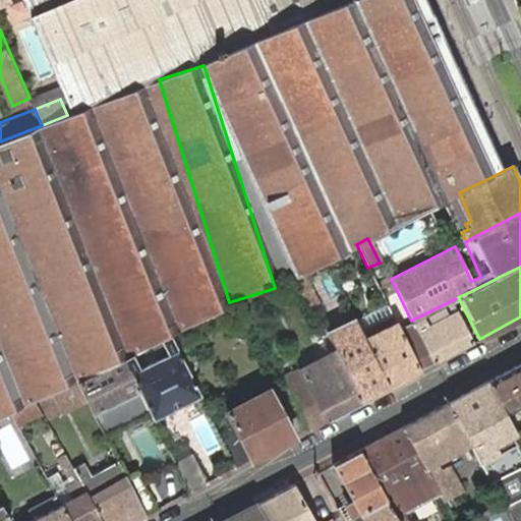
[(322,304),(303,270),(294,275),(310,310),(315,307),(322,304)]
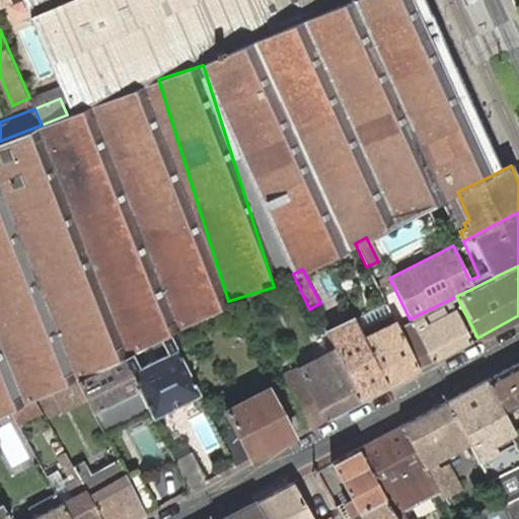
[(309,309),(293,274),(282,280),(300,313),(309,309)]
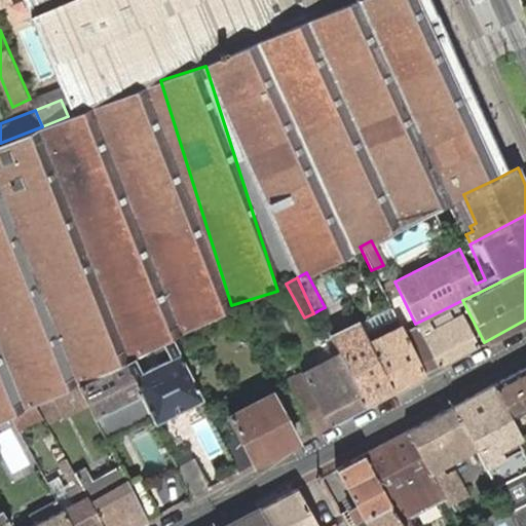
[(423,373),(381,289),(374,292),(386,321),(372,327),(365,312),(355,317),(360,326),(391,390),(423,373)]
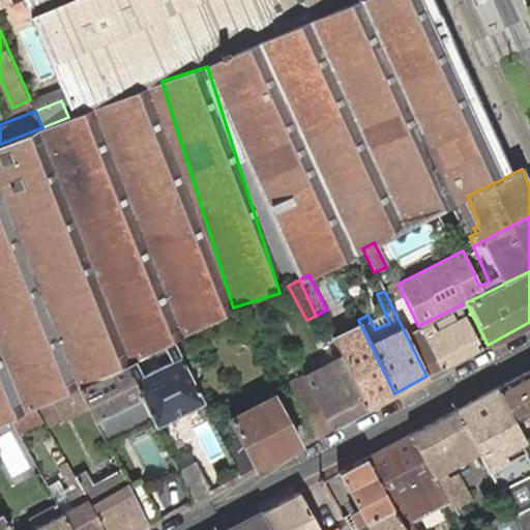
[(418,326),(440,370),(480,348),(464,315),(434,329),(429,321),(418,326)]
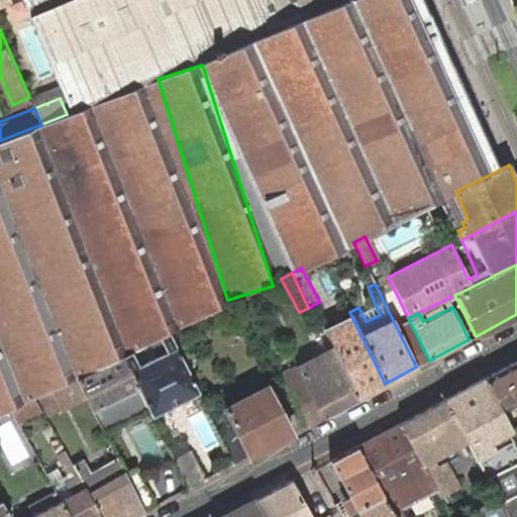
[(358,398),(385,384),(353,320),(334,328),(330,321),(323,324),(334,348),(358,398)]
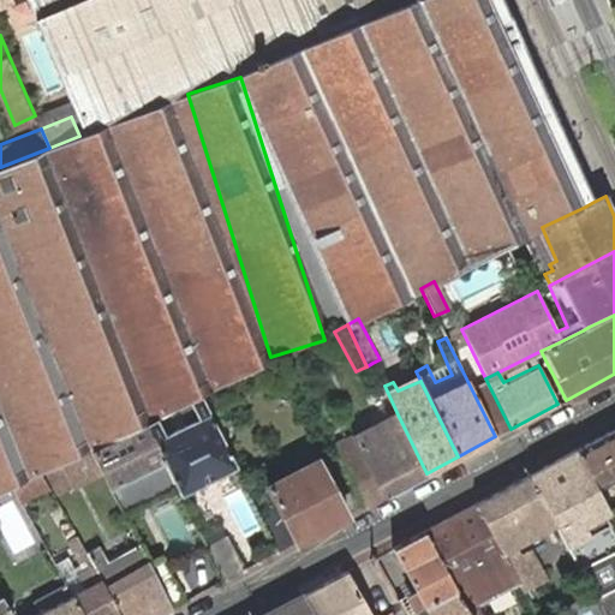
[(148,383),(137,388),(150,418),(161,413),(148,383)]
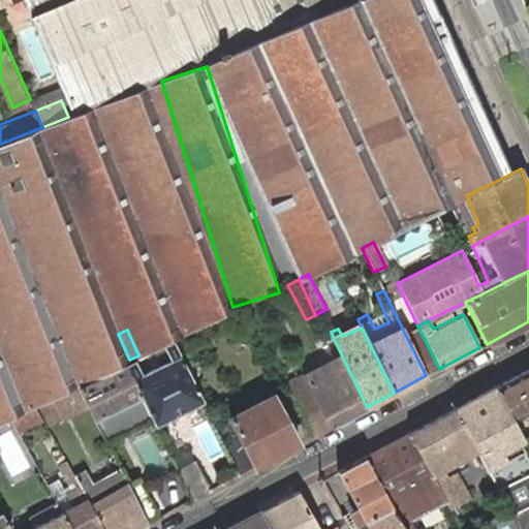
[(203,400),(174,341),(126,365),(141,394),(148,406),(153,418),(155,423),(203,400)]
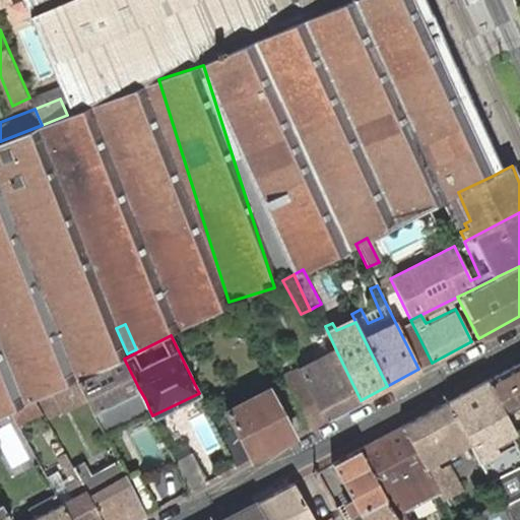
[(298,374),(282,381),(306,429),(361,400),(336,350),(302,369),(316,398),(311,401),(304,389),(305,387),(298,374)]
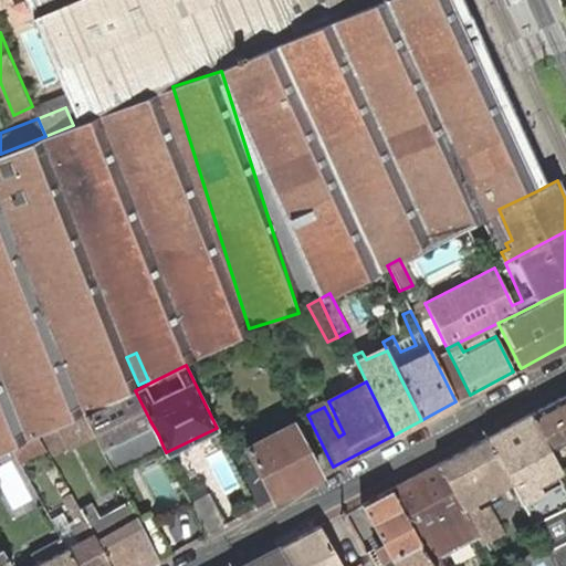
[(150,421),(135,390),(86,415),(96,433),(102,446),(107,457),(108,459),(158,435),(150,421)]
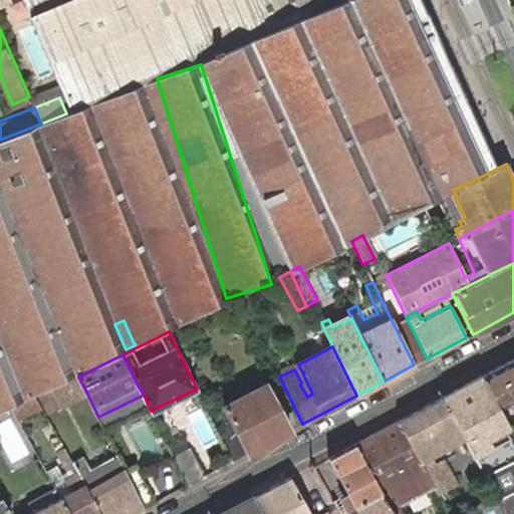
[(513,358),(482,375),(499,409),(513,400),(513,358)]
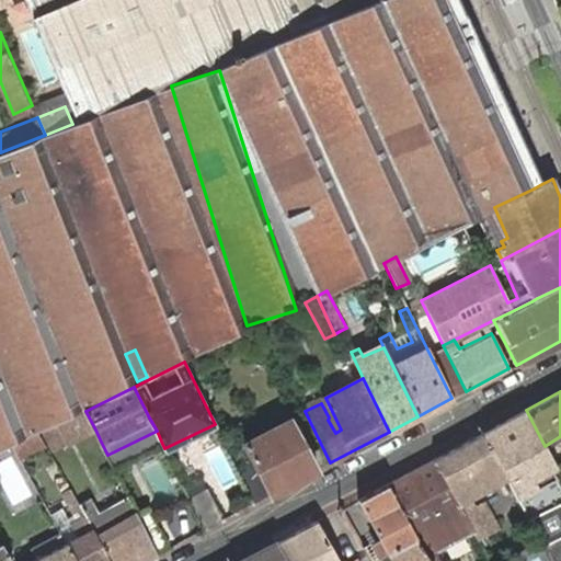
[(526,410),(483,433),(518,499),(522,506),(557,487),(552,478),(547,466),(553,462),(545,446),(526,410)]
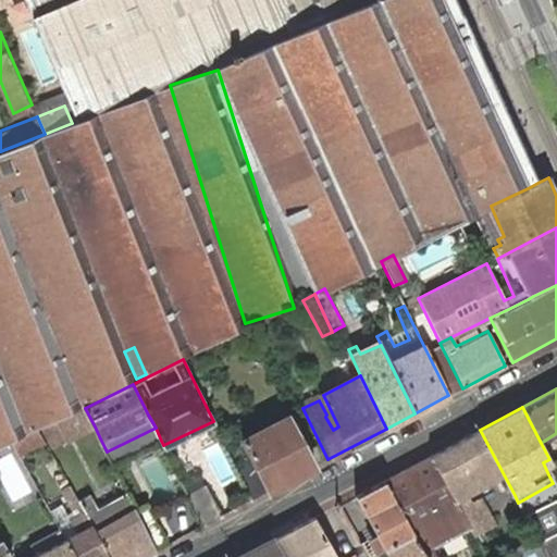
[(95,426),(85,408),(59,420),(67,440),(95,426)]
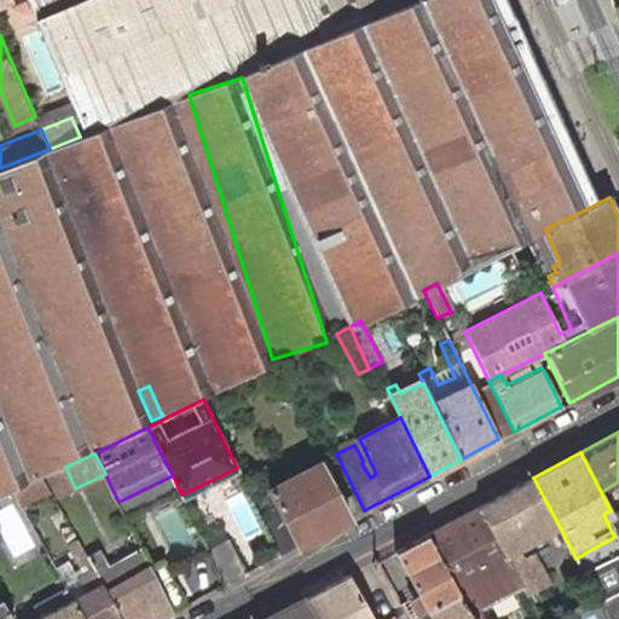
[(281,555),(348,519),(319,463),(270,487),(282,513),(265,522),(281,555)]
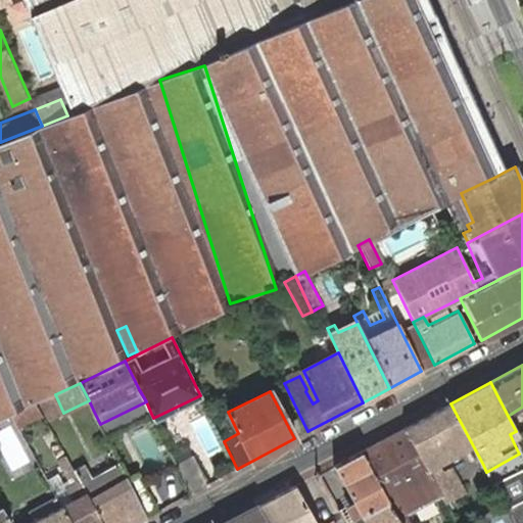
[(63,413),(55,394),(45,400),(53,418),(63,413)]
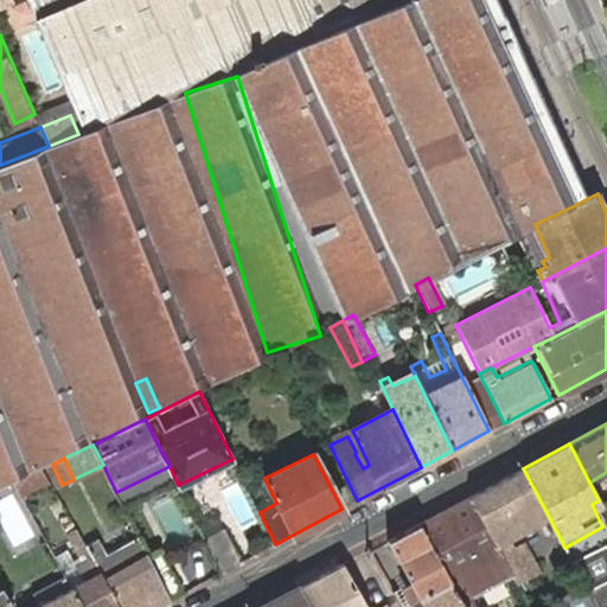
[(176,480),(170,466),(116,492),(122,506),(176,480)]
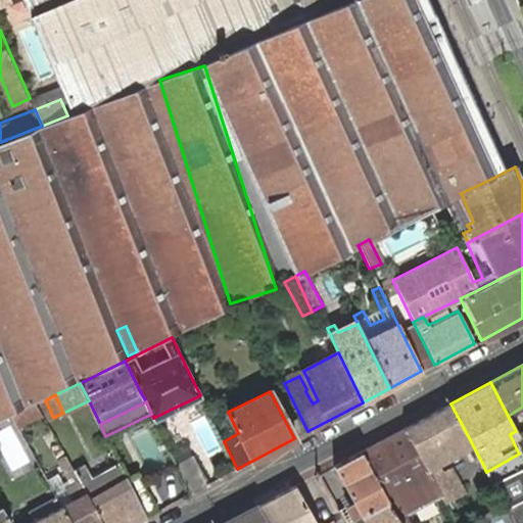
[(46,415),(40,402),(13,416),(20,428),(46,415)]
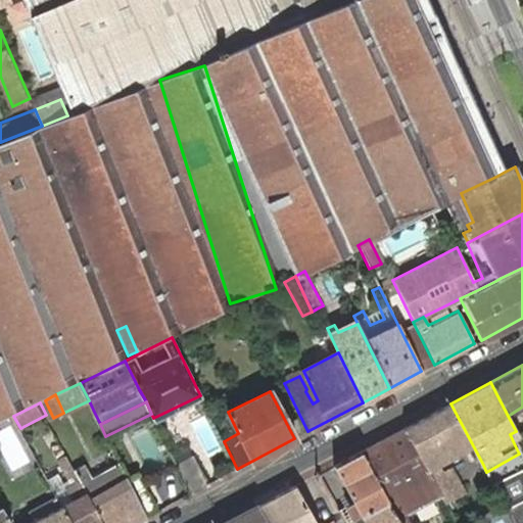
[(450,403),(405,428),(436,488),(440,495),(448,490),(444,482),(454,478),(446,464),(438,468),(434,461),(470,441),(450,403)]
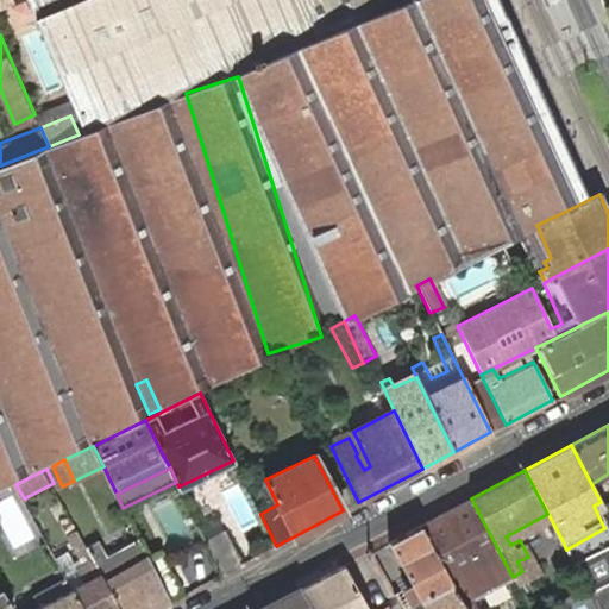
[(471,498),(420,525),(465,608),(473,608),(477,607),(470,590),(508,569),(471,498)]
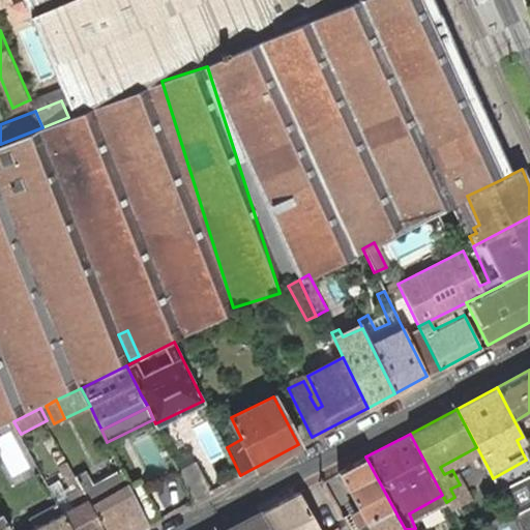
[(15,435),(0,441),(0,452),(12,477),(31,468),(15,435)]
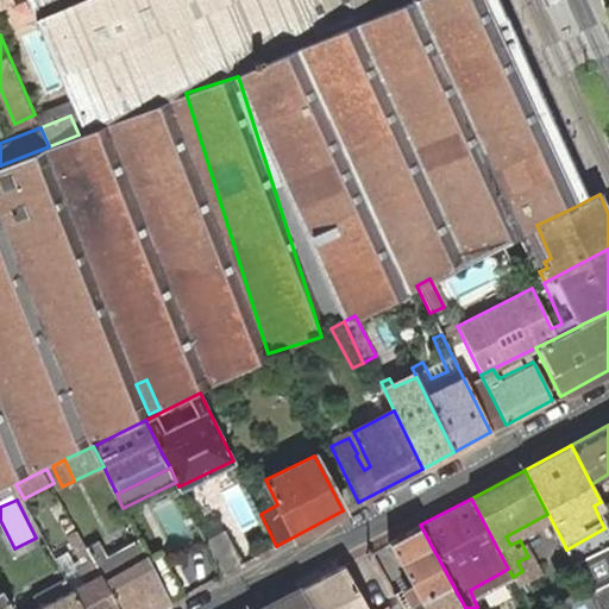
[(465,608),(420,525),(388,542),(426,608),(465,608)]
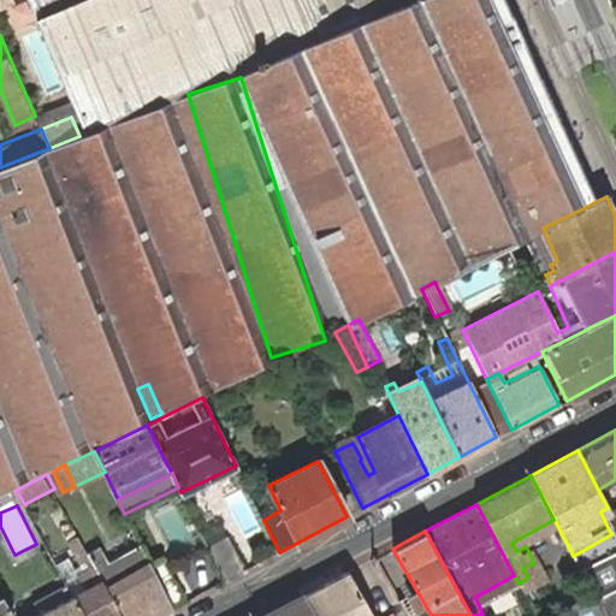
[(615,542),(611,534),(573,556),(590,586),(615,569),(615,542)]
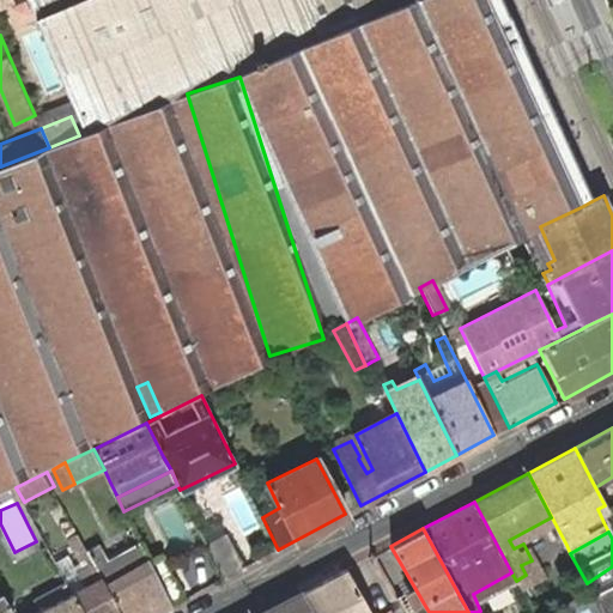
[(224,578),(243,568),(226,534),(207,544),(224,578)]
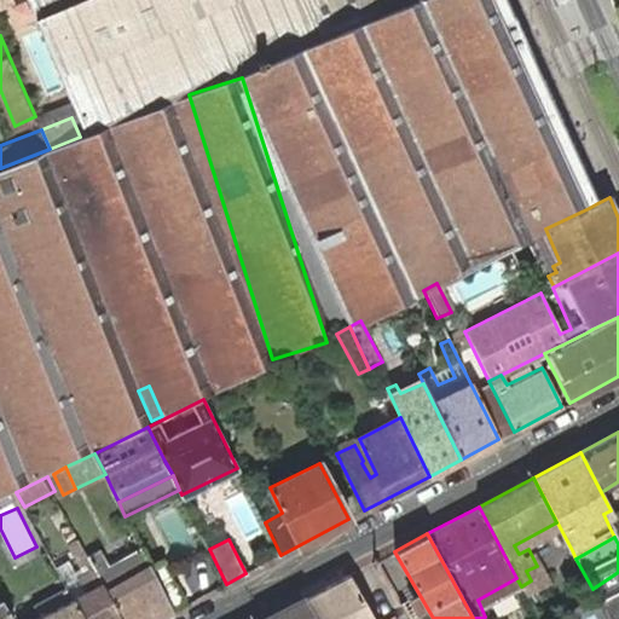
[(85,618),(123,618),(88,553),(82,541),(74,545),(90,573),(67,585),(70,590),(76,601),(85,618)]
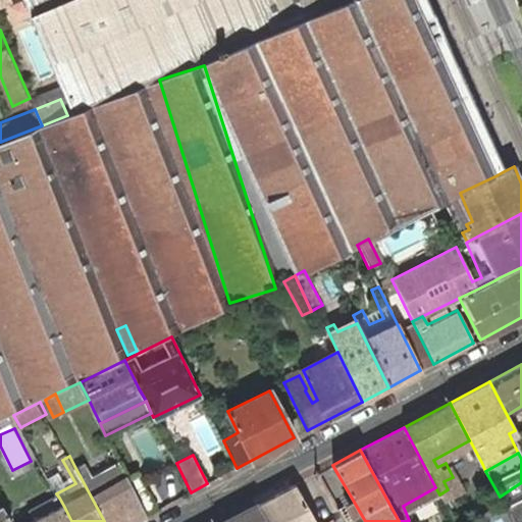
[(104,521),(134,521),(146,516),(144,514),(128,480),(117,460),(94,472),(87,459),(74,466),(104,521)]
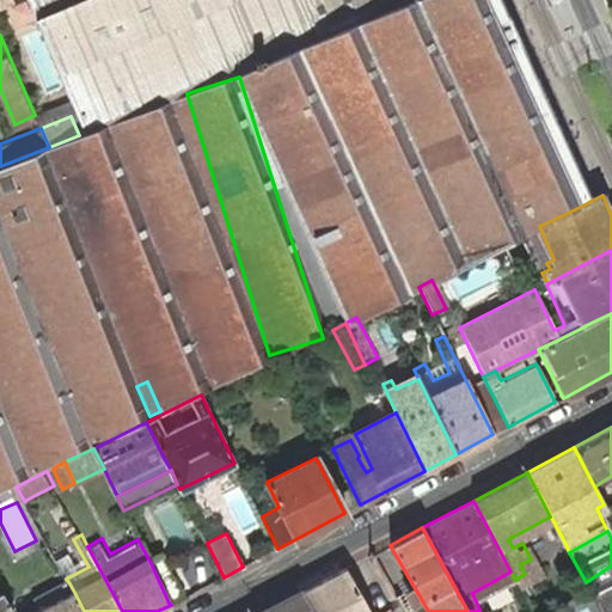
[(151,563),(169,603),(184,595),(164,556),(151,563)]
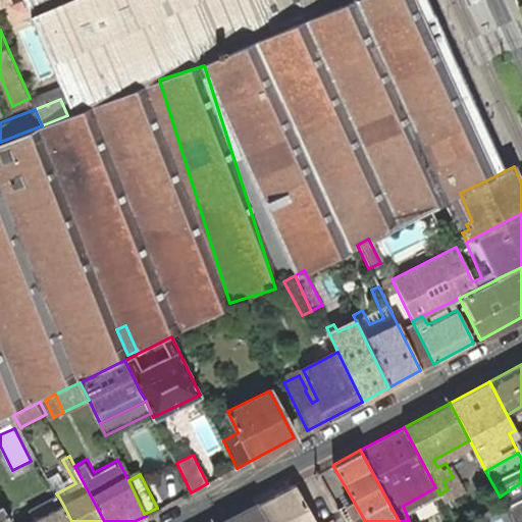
[(453,477),(444,481),(448,489),(457,484),(453,477)]
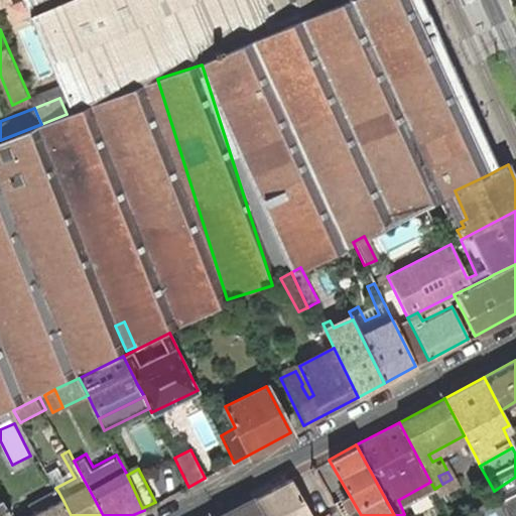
[(515,477),(494,491),(506,514),(515,508),(515,477)]
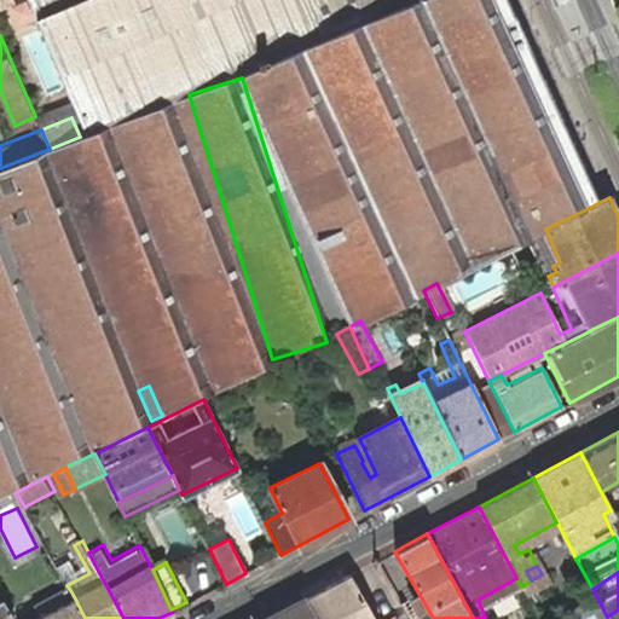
[(372,618),(348,576),(305,597),(317,618),(372,618)]
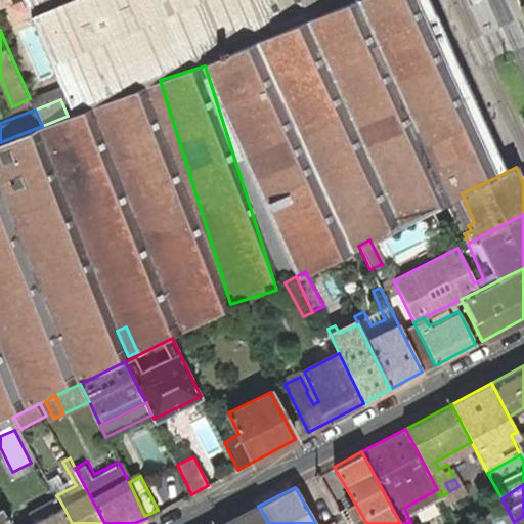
[(45,518),(64,509),(59,499),(40,510),(45,518)]
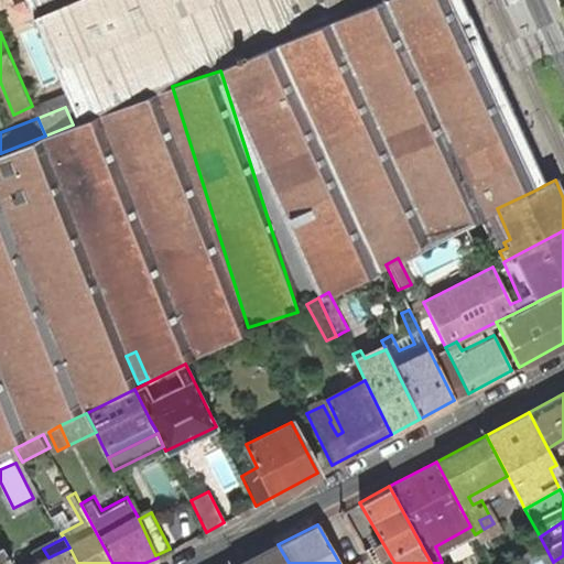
[(289,563),(278,544),(263,552),(239,563),(289,563)]
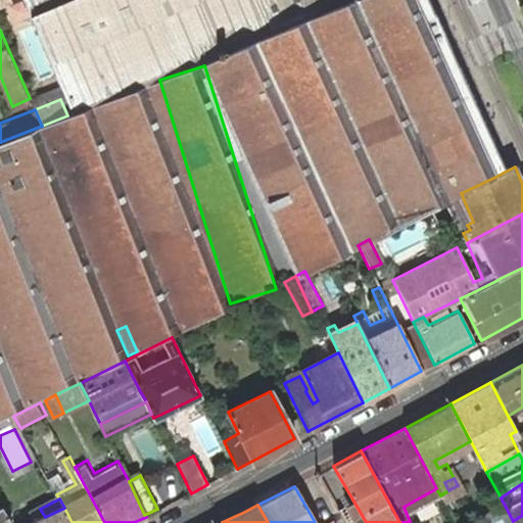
[(8,522),(0,507),(0,522),(8,522)]
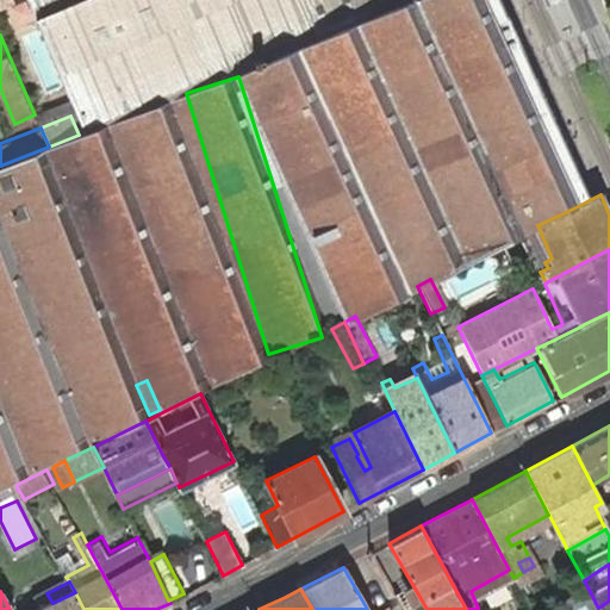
[(83,609),(75,592),(53,603),(47,593),(38,598),(43,609),(83,609)]
